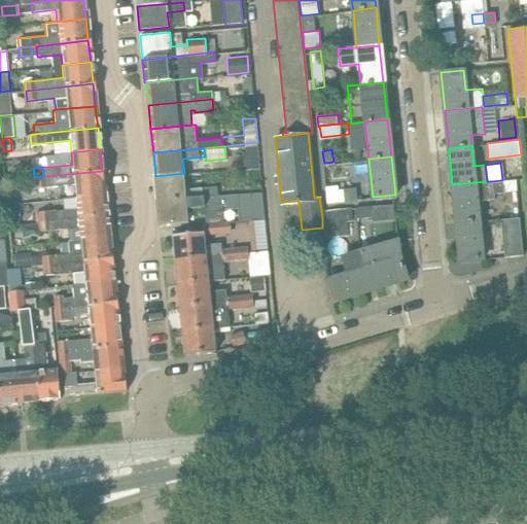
[(102,171),(43,176),(44,186),(51,186),(75,183),(76,196),(105,194),(102,171)]
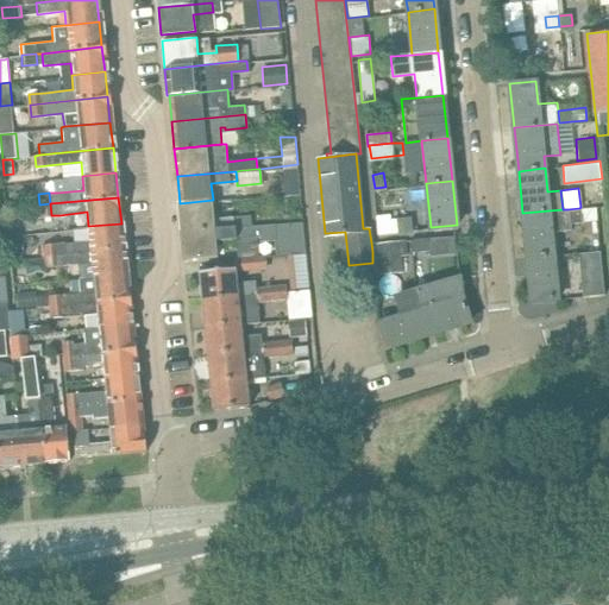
[(213,200),(180,203),(179,203),(181,231),(234,226),(261,222),(259,213),(214,218),(213,200)]
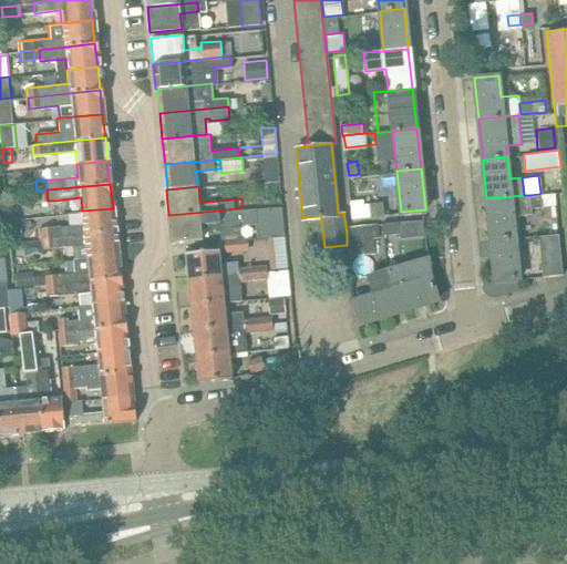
[(47,190),(37,191),(37,201),(48,201),(47,190)]
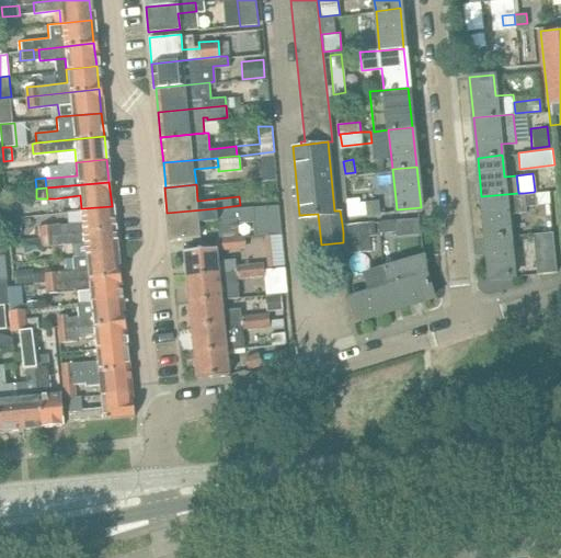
[(534,192),(523,193),(524,204),(525,204),(535,203),(549,202),(548,190),(535,191),(534,192)]
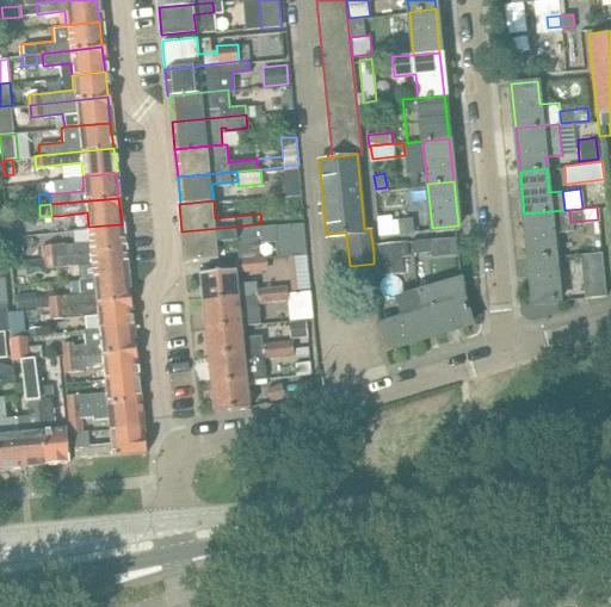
[(555,255),(550,211),(524,214),(529,258),(555,255)]
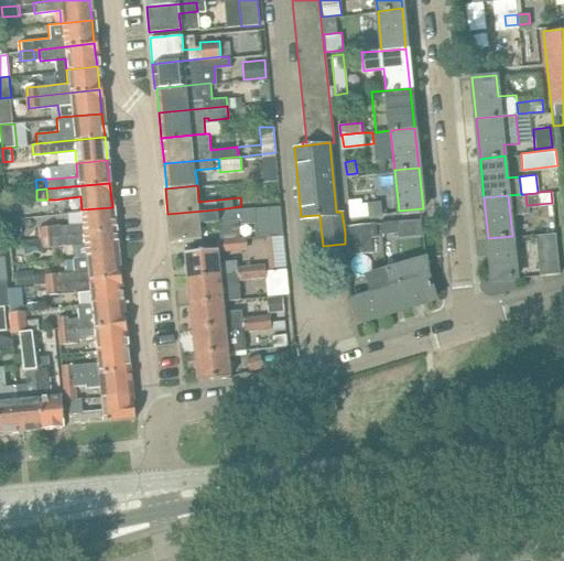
[(379,201),(369,202),(370,214),(381,213),(379,201)]
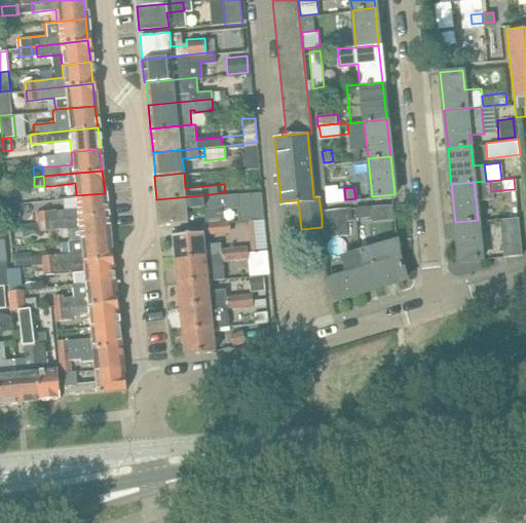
[(241,203),(263,202),(262,190),(240,192),(241,203)]
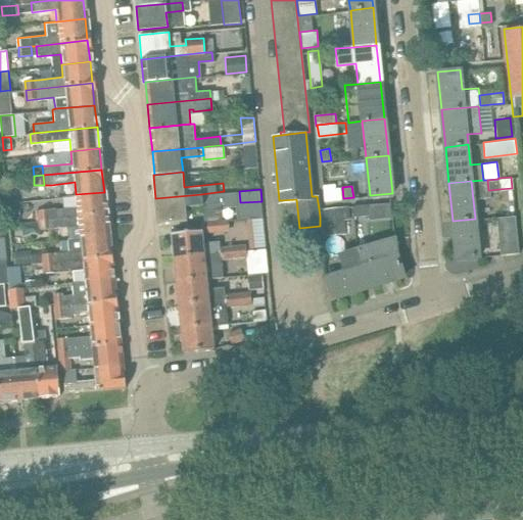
[(54,208),(47,209),(48,219),(55,218),(106,213),(104,192),(76,194),(77,206),(54,208)]
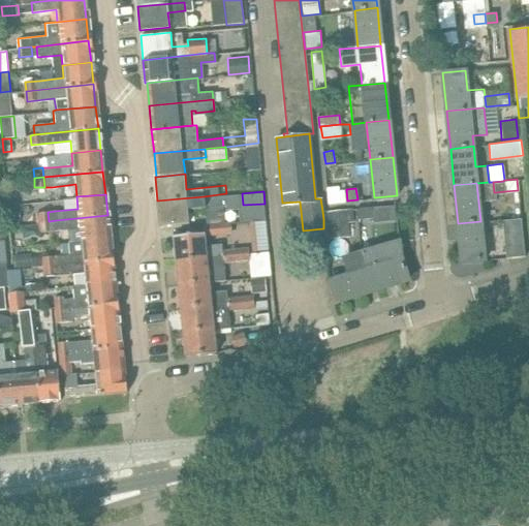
[(204,196),(157,200),(159,224),(189,221),(188,207),(205,205),(204,196)]
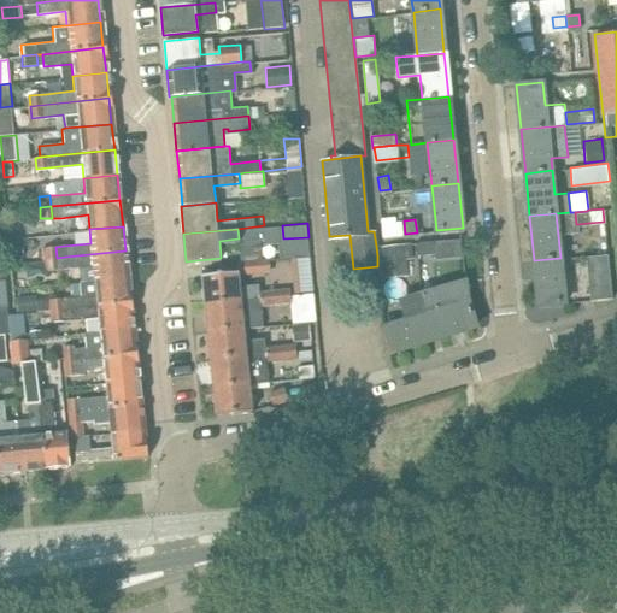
[(7,239),(9,258),(18,257),(17,239),(7,239)]
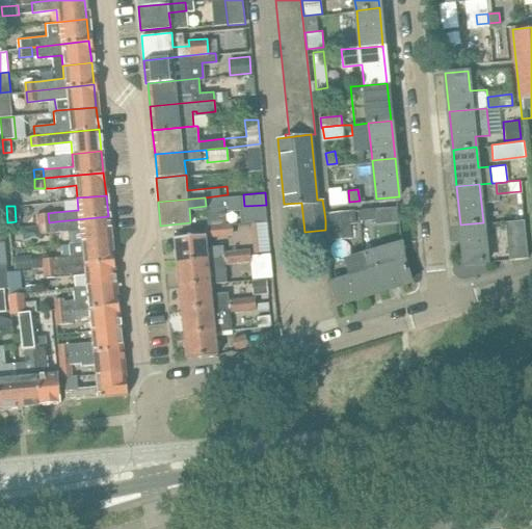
[(374,207),(357,209),(358,220),(375,218),(374,212),(374,207)]
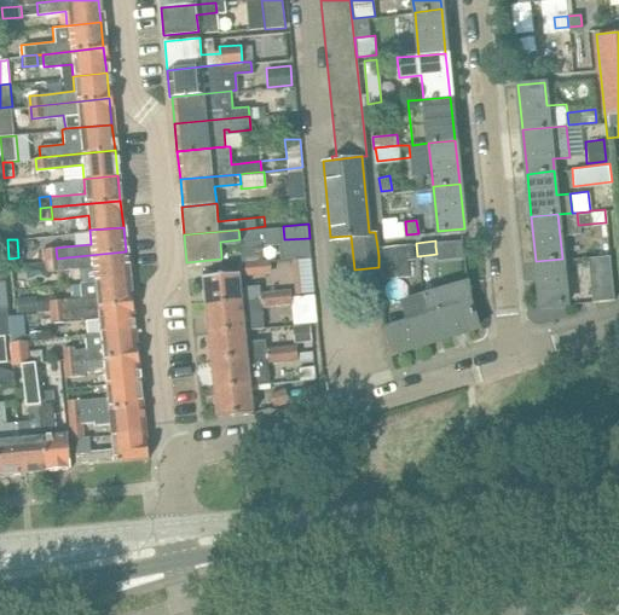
[(411,243),(377,247),(379,256),(379,261),(383,260),(405,257),(412,257),(411,243)]
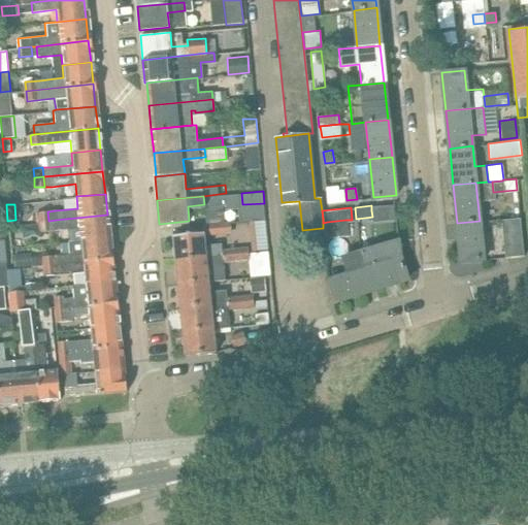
[(48,221),(47,211),(38,212),(38,222),(48,221)]
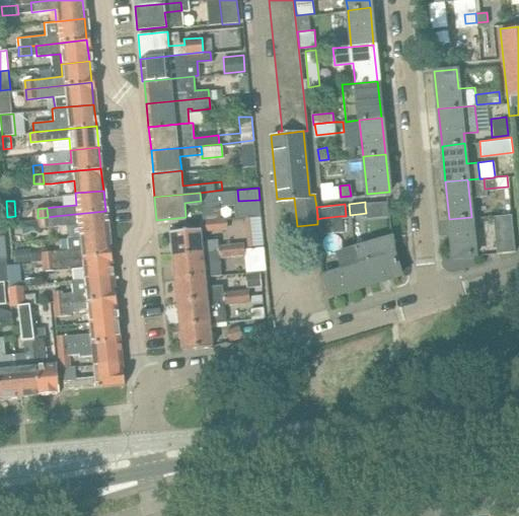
[(80,236),(107,233),(105,211),(55,216),(50,217),(51,226),(78,223),(80,236)]
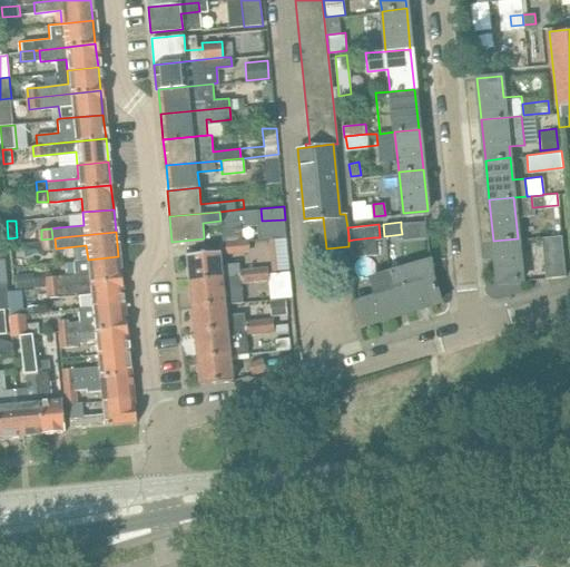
[(538,263),(541,273),(551,270),(564,269),(561,234),(548,236),(550,260),(538,263)]
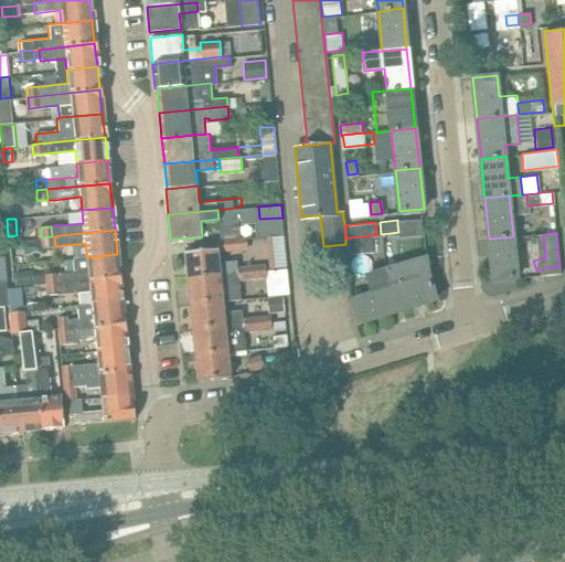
[(284,235),(266,237),(269,269),(287,268),(284,235)]
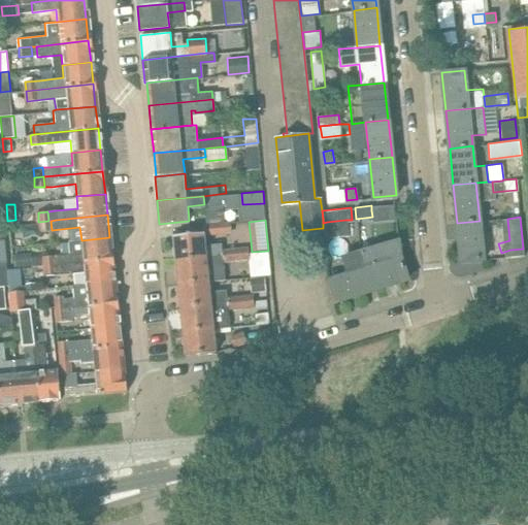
[(50,230),(48,221),(38,222),(39,231),(50,230)]
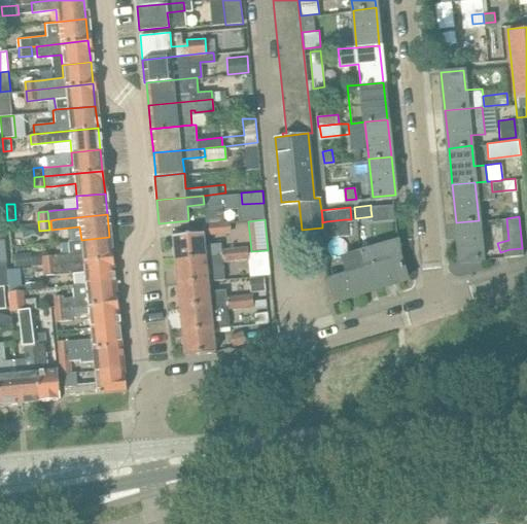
[(479,220),(456,222),(460,260),(483,258),(479,220)]
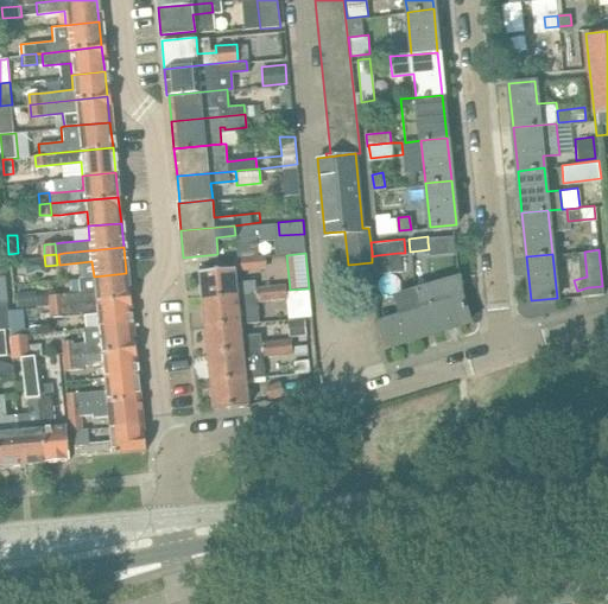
[(255,279),(235,280),(234,267),(198,271),(202,298),(238,294),(257,293),(255,287),(255,279)]
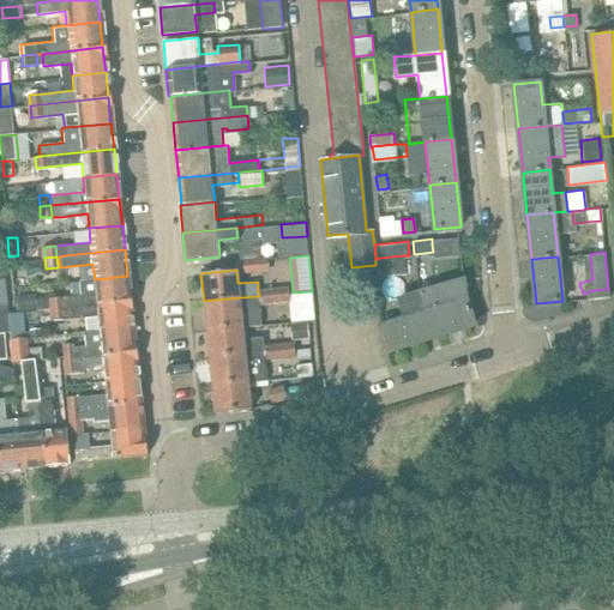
[(79,295),(68,296),(59,296),(60,307),(131,301),(127,276),(95,279),(78,281),(79,295)]
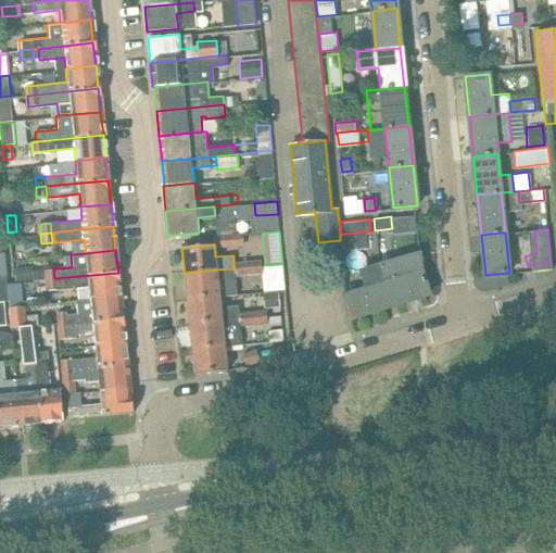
[(383,283),(390,305),(429,293),(421,271),(420,258),(420,252),(379,265),(378,265),(383,283)]
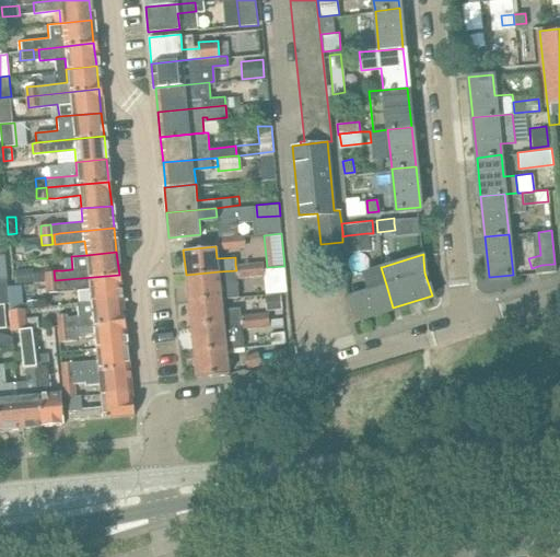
[(249,264),(251,275),(264,274),(265,274),(265,267),(264,262),(249,264)]
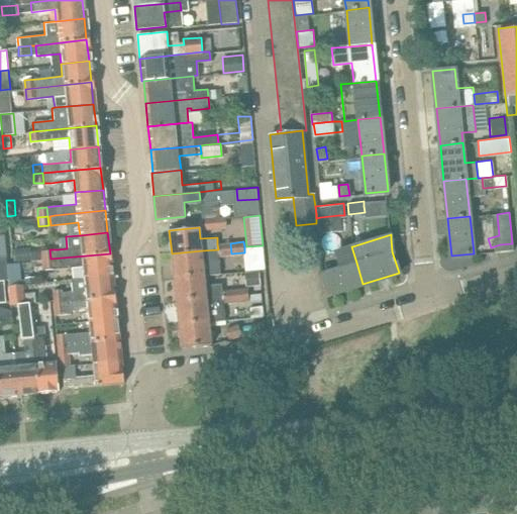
[(231,253),(230,243),(217,244),(218,249),(219,255),(231,253)]
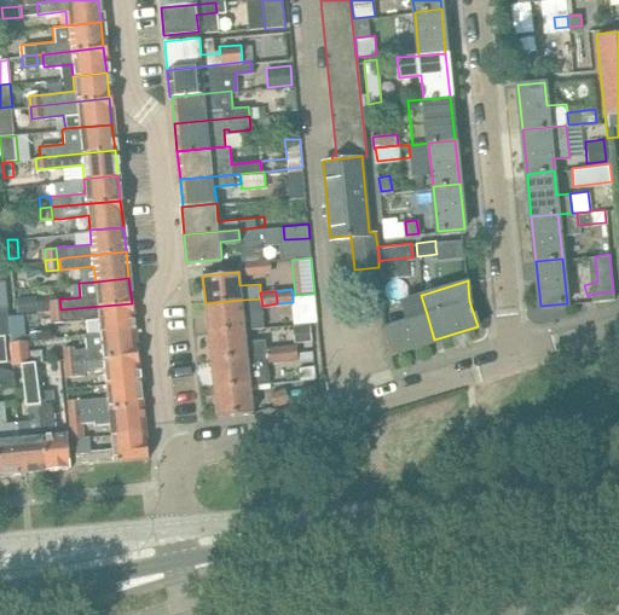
[(293,302),(291,302),(293,323),(317,320),(314,294),(295,295),(293,295),(293,302)]
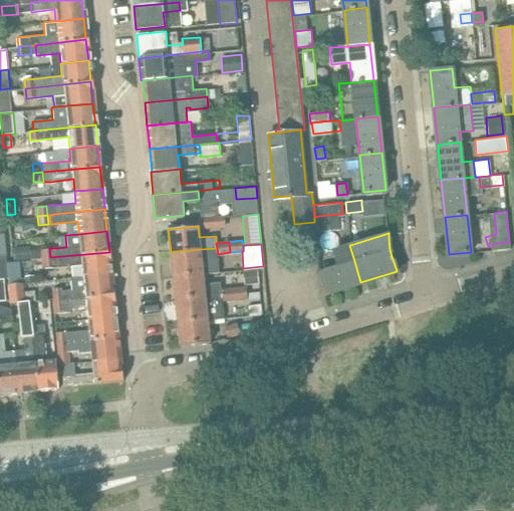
[(28,245),(12,247),(13,261),(21,260),(29,259),(28,245)]
